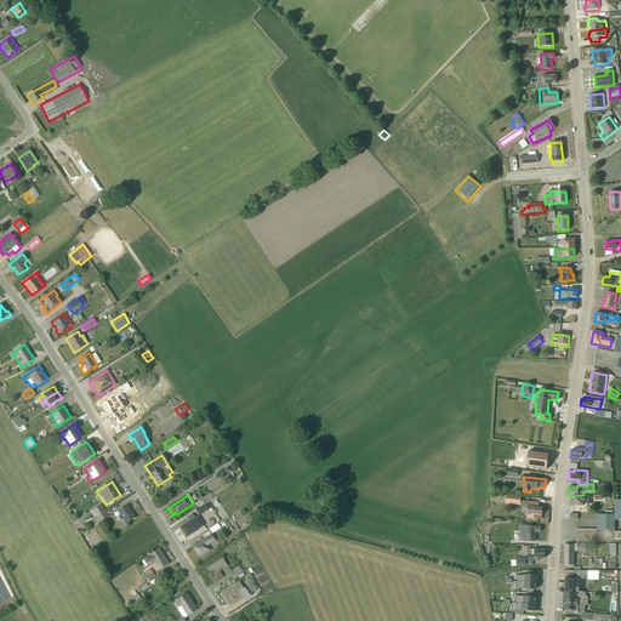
[(507,495),(506,503),(520,505),(522,496),(507,495)]
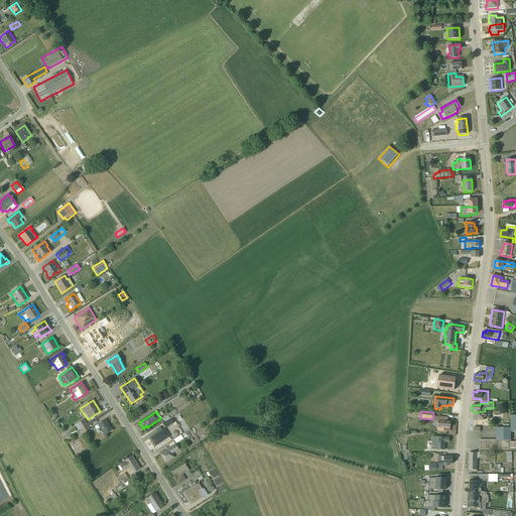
[(485,411),(475,412),(475,420),(485,421),(485,411)]
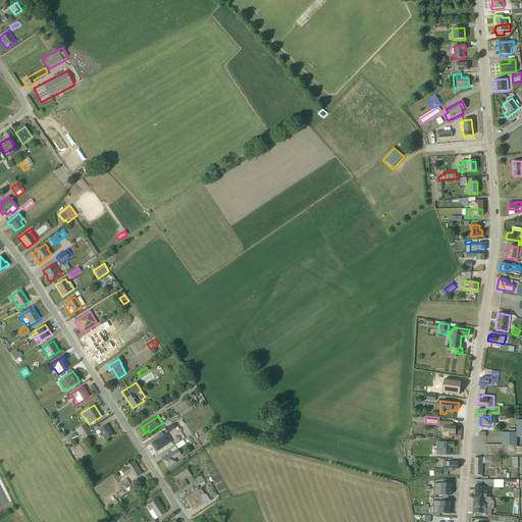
[(516,432),(502,432),(502,446),(484,446),(484,455),(521,454),(521,447),(517,447),(517,437),(521,436),(521,420),(516,420),(516,432)]
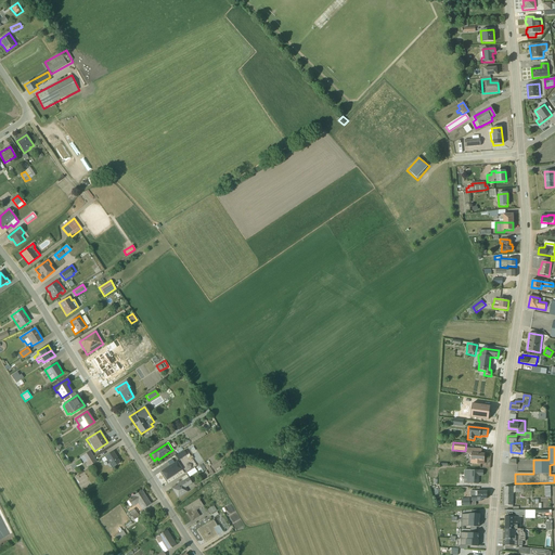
[(467,448),(466,453),(472,454),(470,464),(483,465),(485,454),(481,454),(482,449),(467,448)]
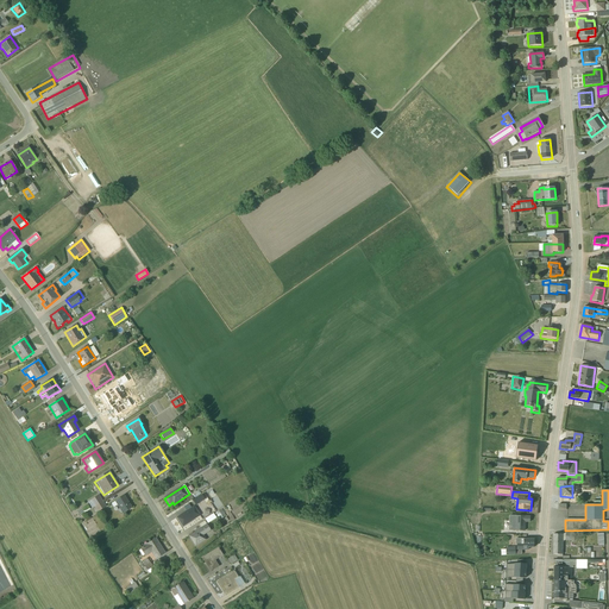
[(106,507),(99,495),(88,502),(95,513),(106,507)]
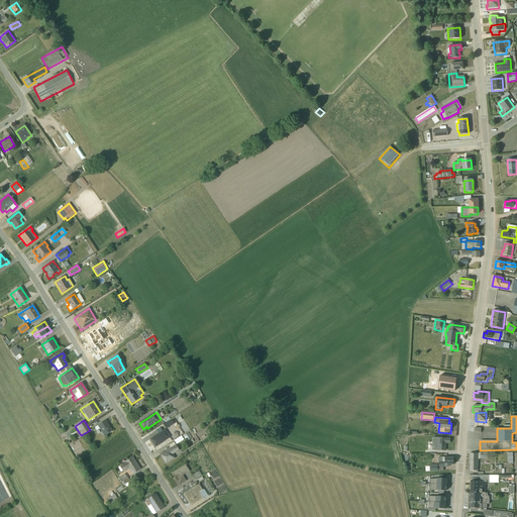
[(112,431),(105,420),(97,426),(103,437),(112,431)]
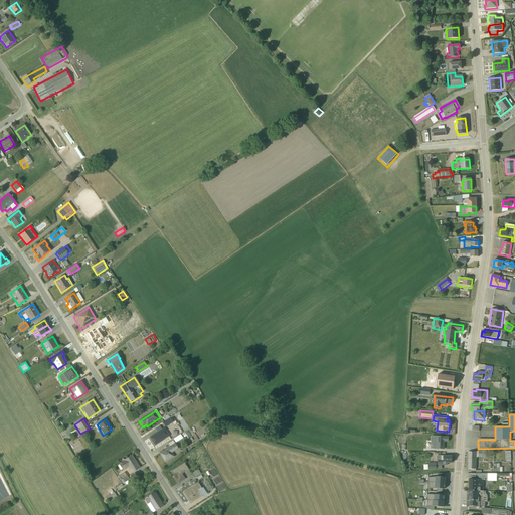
[(163,423),(165,427),(173,422),(170,418),(163,423)]
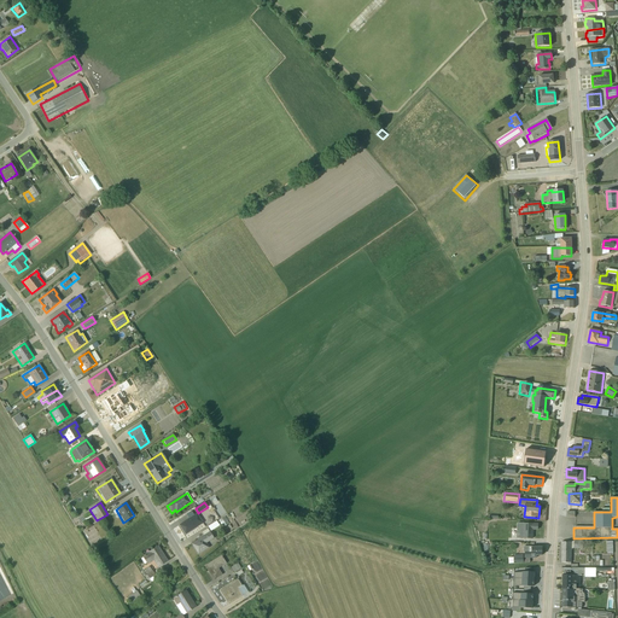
[(89,512),(79,519),(81,523),(92,517),(89,512)]
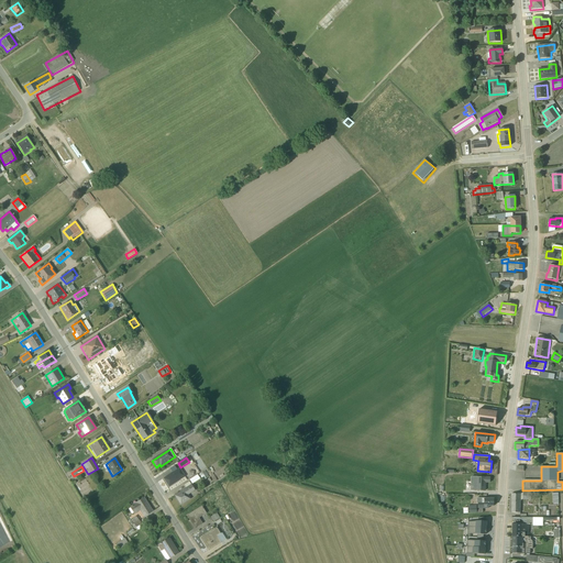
[(179,468),(163,478),(168,487),(185,476),(179,468)]
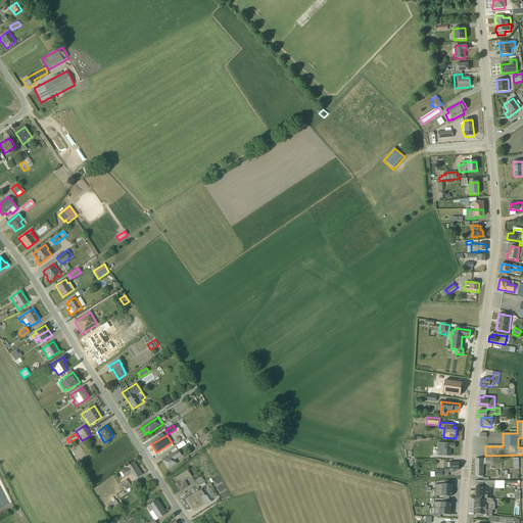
[(193,443),(190,438),(185,441),(188,446),(193,443)]
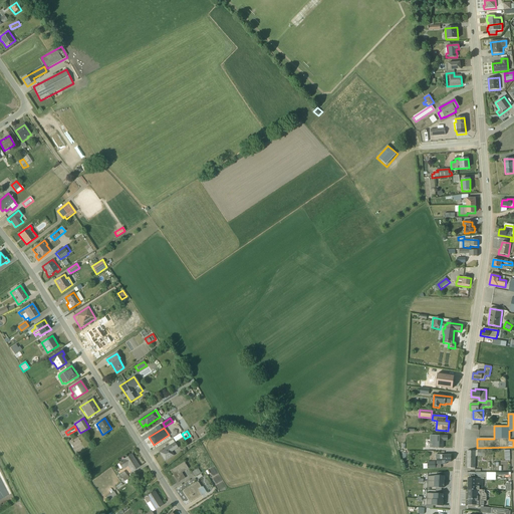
[(173,438),(175,442),(182,438),(180,434),(173,438)]
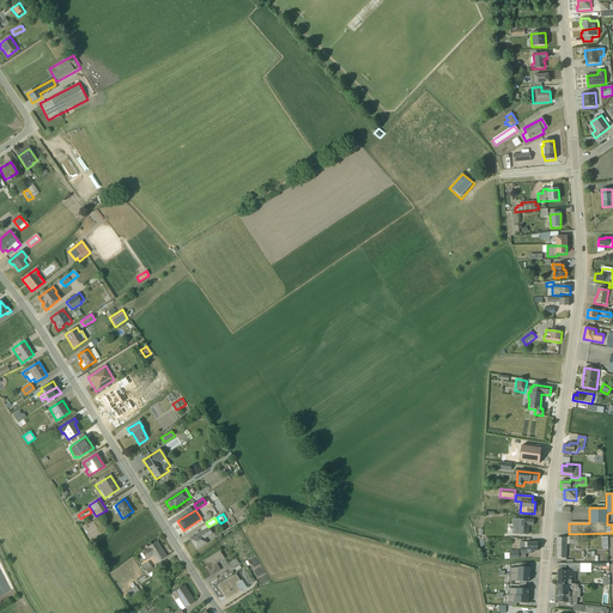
[(516,528),(516,533),(507,533),(507,538),(517,539),(517,534),(528,534),(528,526),(534,526),(534,521),(513,520),(513,527),(516,528)]
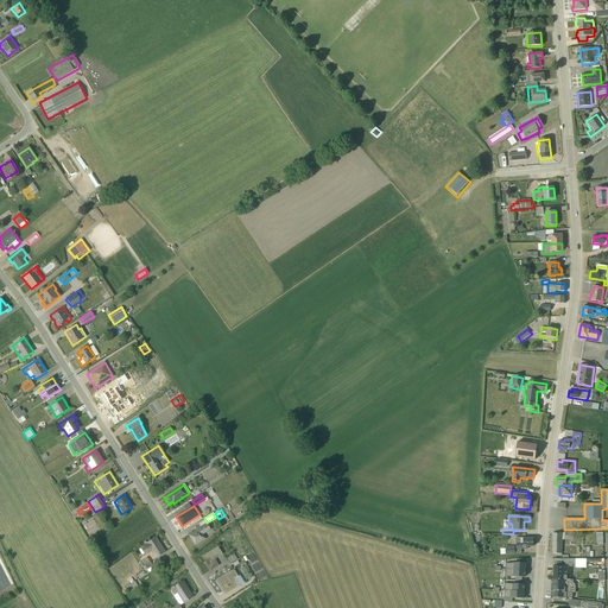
[(188,536),(195,546),(206,539),(203,534),(210,530),(204,520),(198,524),(200,527),(188,536)]
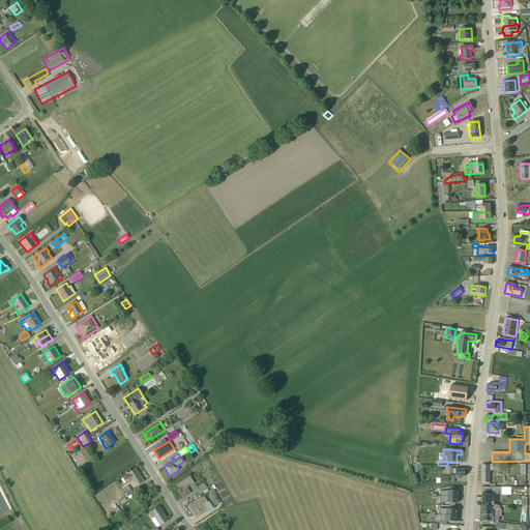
[(491,465),(482,465),(481,483),(490,483),(491,465)]
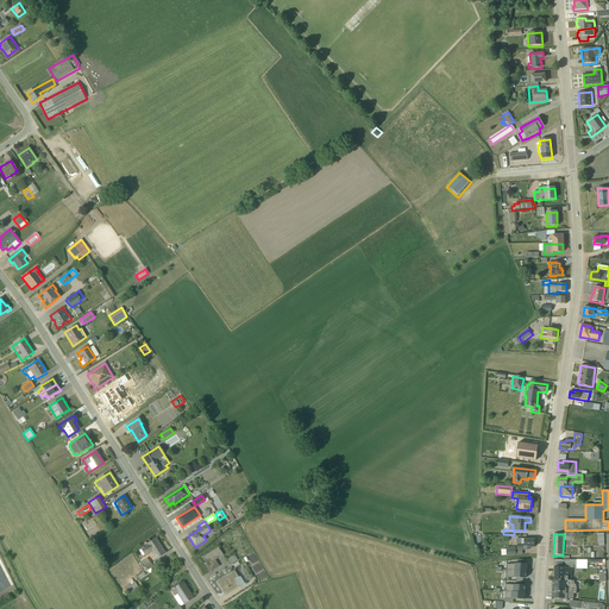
[(164,553),(156,539),(140,550),(145,557),(151,553),(155,559),(164,553)]
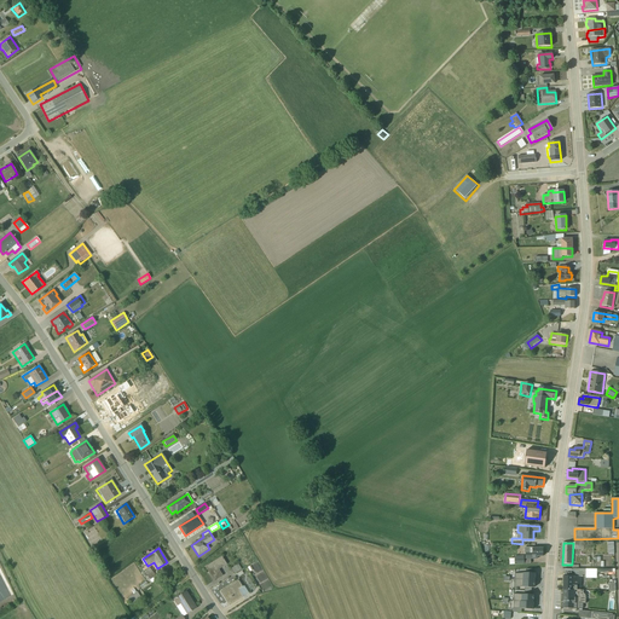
[(526,548),(525,556),(515,556),(515,565),(531,563),(531,560),(537,560),(537,557),(543,557),(543,549),(526,548)]
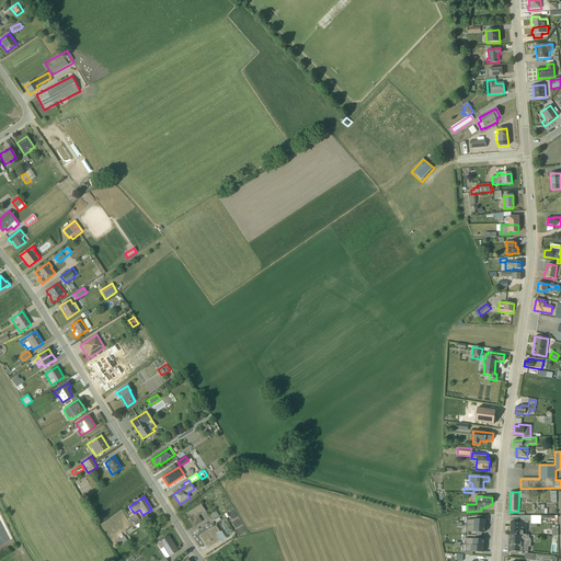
[(205,512),(201,504),(185,514),(194,526),(193,527),(194,527),(202,523),(198,516),(205,512)]
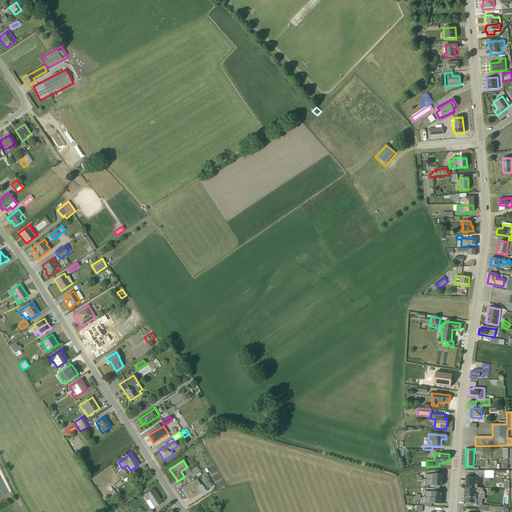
[(128,476),(123,470),(119,473),(124,479),(128,476)]
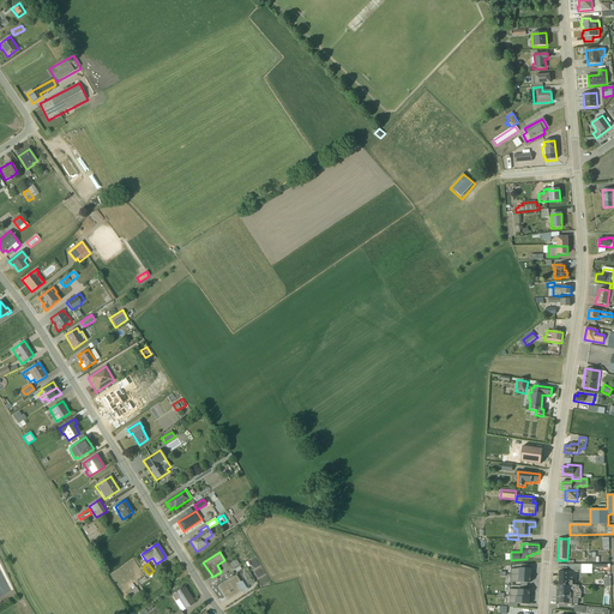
[(511,569),(511,575),(530,576),(530,575),(530,573),(531,570),(529,570),(529,565),(522,565),(522,569),(511,569)]
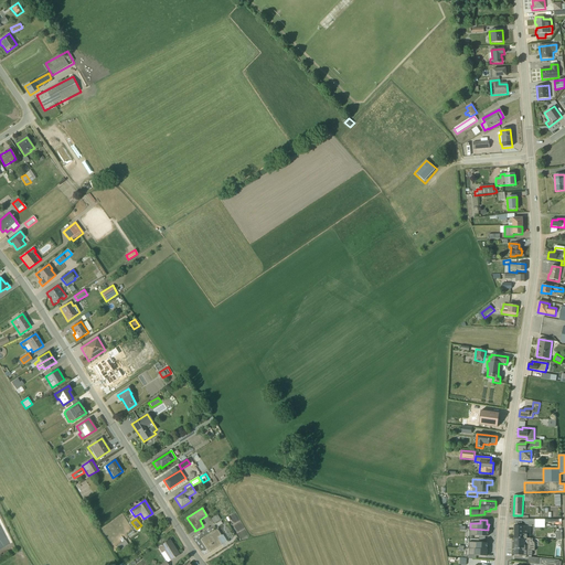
[(514,520),(514,539),(530,540),(531,539),(531,526),(535,526),(535,520),(528,520),(522,520),(514,520)]
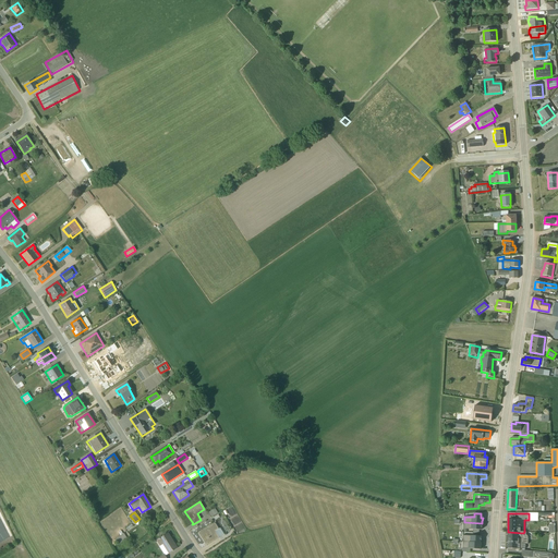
[(480,530),(482,530),(482,529),(482,525),(482,523),(464,522),(463,529),(473,530),(473,533),(478,533),(480,530)]
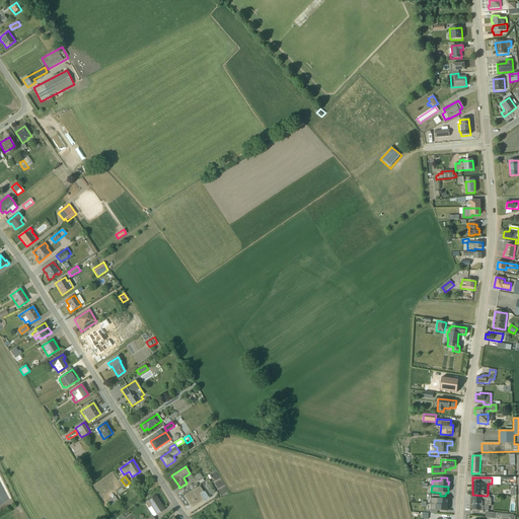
[(200,487),(184,496),(188,500),(192,508),(203,501),(199,495),(203,492),(200,487)]
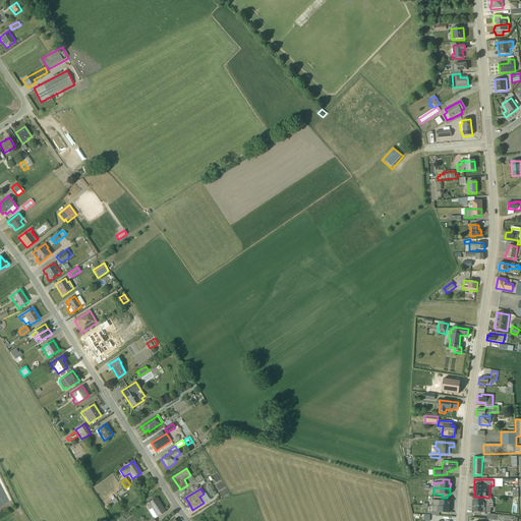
[(488,498),(474,497),(473,512),(490,513),(490,508),(493,508),(493,501),(490,501),(490,498),(488,498)]
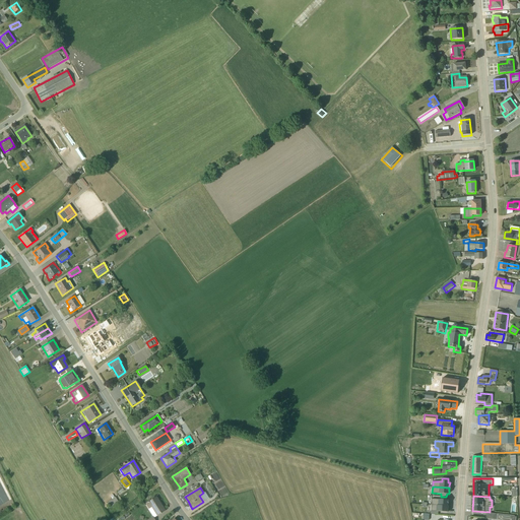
[(146,519),(153,519),(157,516),(166,511),(156,497),(144,504),(152,516),(146,519)]
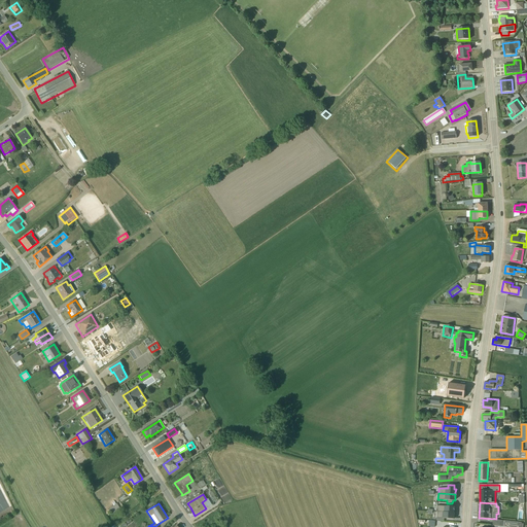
[(454,511),(455,507),(454,506),(452,506),(452,503),(447,503),(446,506),(437,505),(436,512),(454,513),(454,511)]
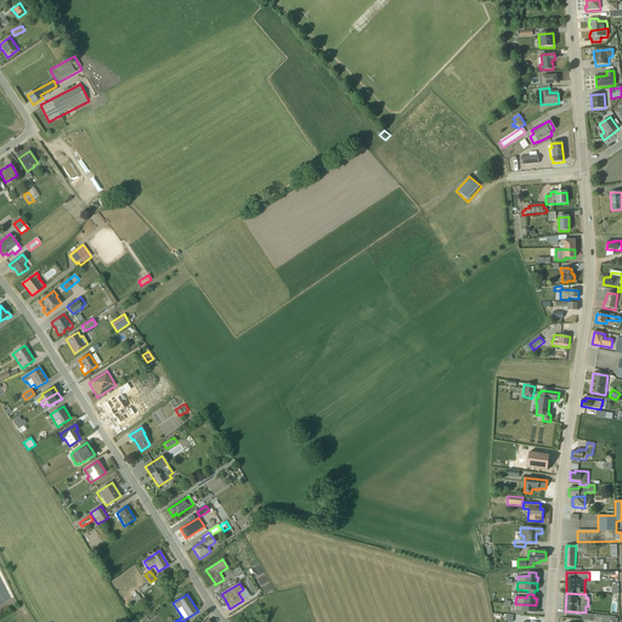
[(141,600),(137,595),(126,603),(130,608),(141,600)]
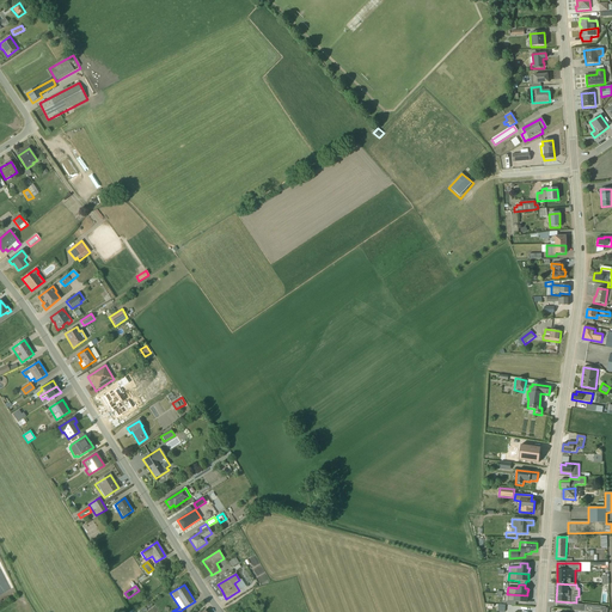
[(507,594),(507,605),(515,606),(515,603),(526,603),(527,600),(527,595),(507,594)]
